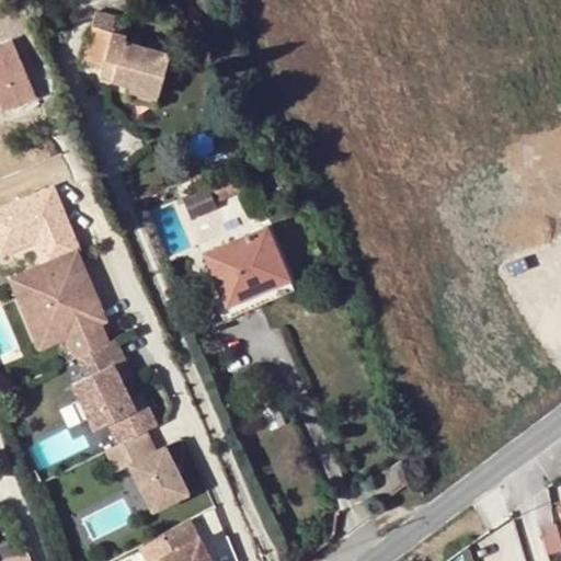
[(81,63),(101,68),(113,71),(110,81),(130,88),(157,95),(169,54),(125,41),(126,36),(122,34),(112,31),(115,19),(115,15),(95,11),(81,63)]
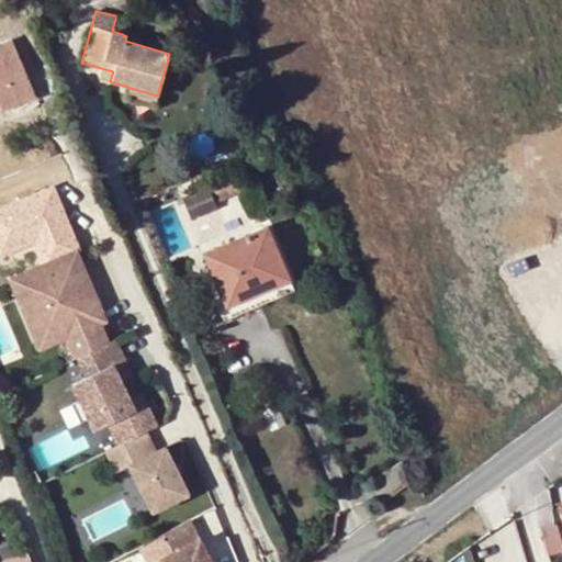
[(125,22),(115,19),(112,31),(122,34),(125,22)]
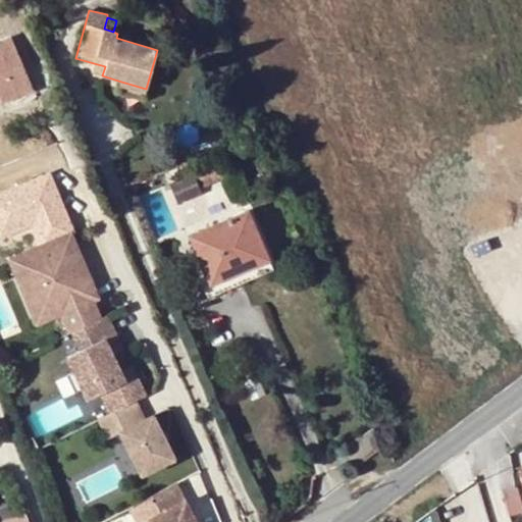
[(0,101),(1,103),(34,88),(10,37),(0,41),(0,101)]
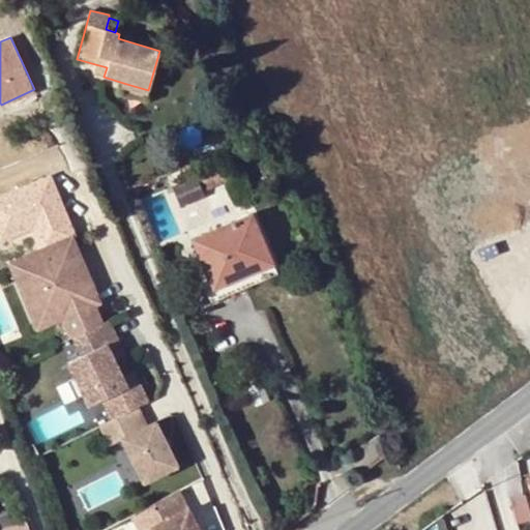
[(107,67),(95,64),(93,74),(104,77),(107,67)]
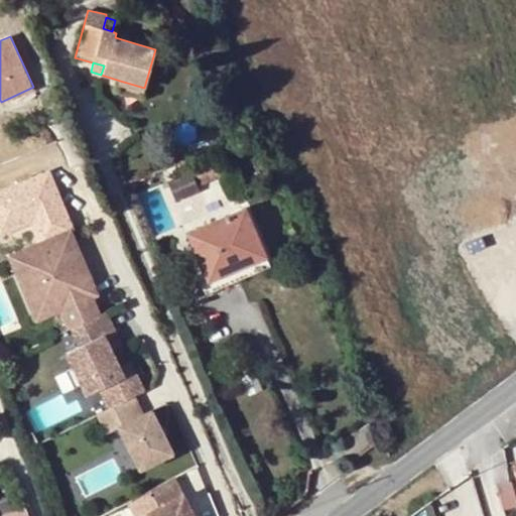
[(144,88),(120,81),(117,91),(141,98),(144,88)]
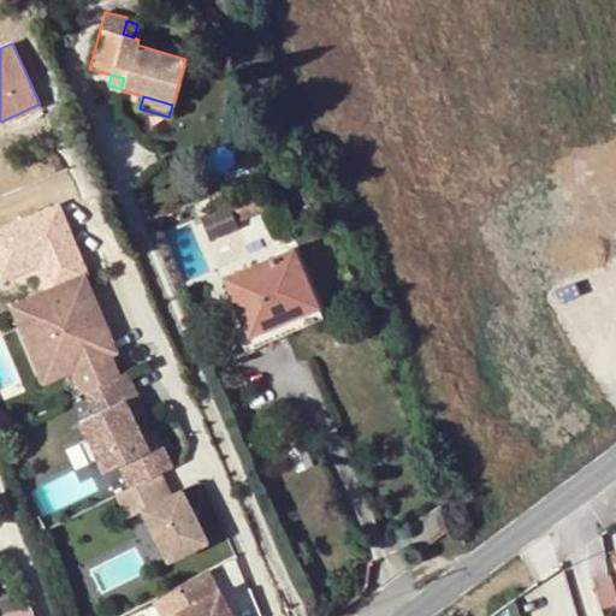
[(230,206),(237,223),(270,209),(262,193),(230,206)]
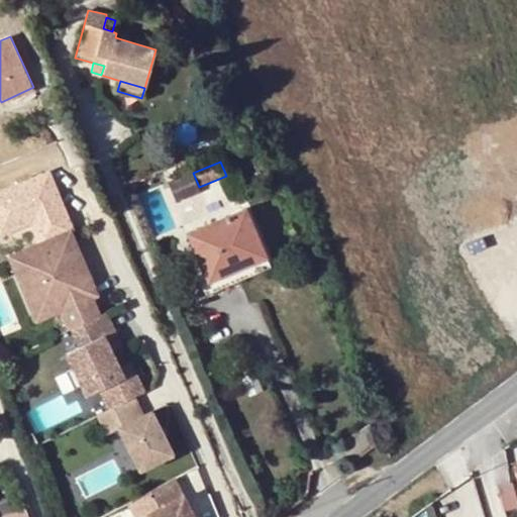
[(0,237),(27,226),(37,247),(68,234),(42,177),(0,194),(0,237)]
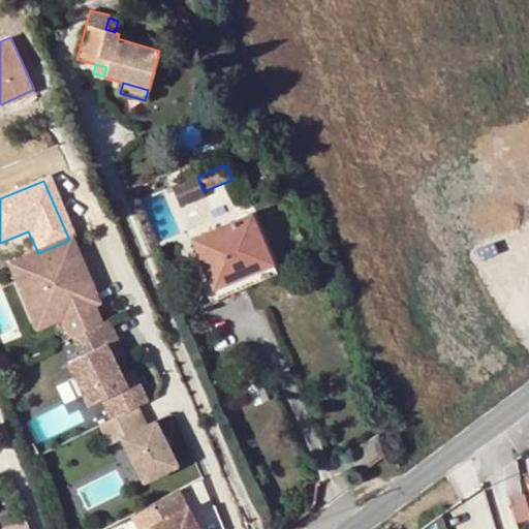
[(191,240),(212,288),(273,263),(251,214),(191,240)]
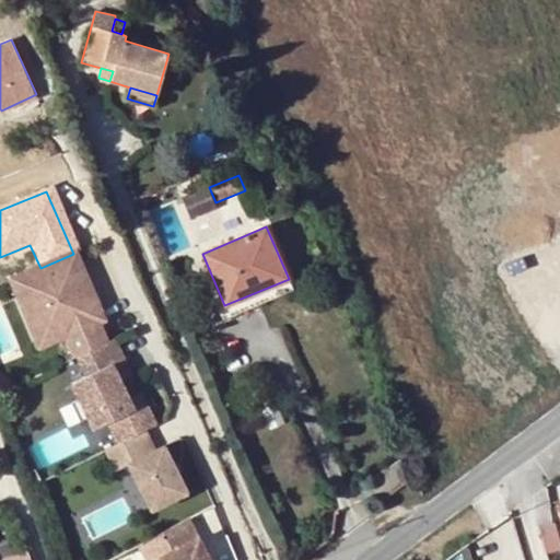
[(69,255),(20,280),(51,345),(61,364),(77,357),(105,342),(95,323),(102,319),(94,304),(90,306),(85,299),(90,296),(69,255)]
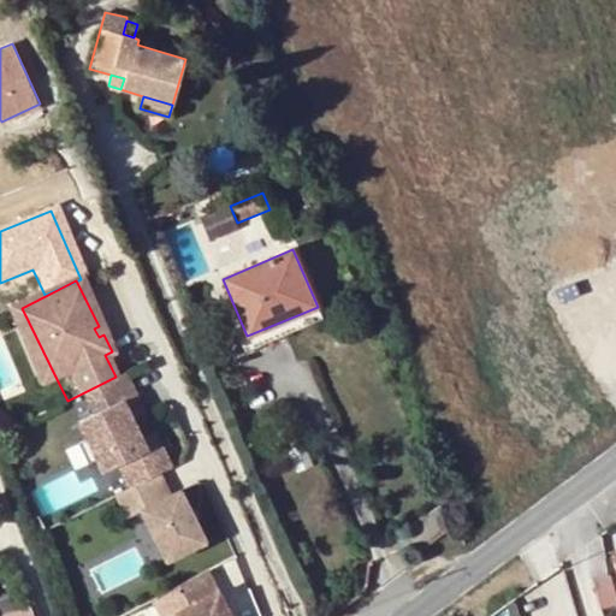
[(318,307),(247,336),(238,341),(243,353),(323,319),(318,307)]
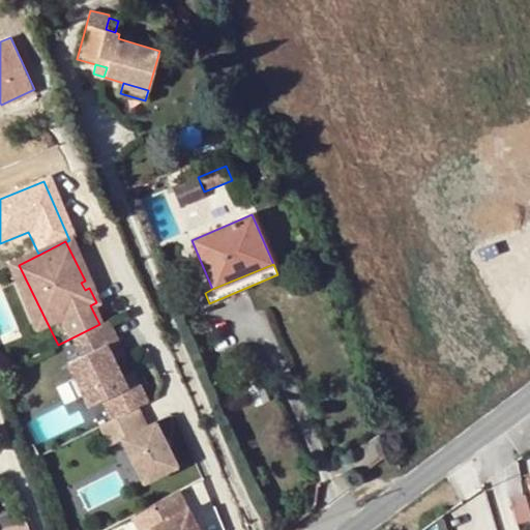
[(49,326),(19,265),(2,273),(32,334),(49,326)]
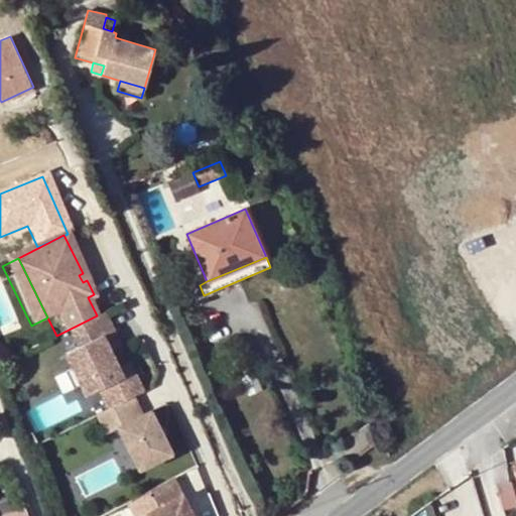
[(111,351),(122,346),(106,312),(97,315),(71,329),(80,347),(66,354),(73,369),(66,372),(75,389),(82,386),(87,396),(100,390),(109,409),(110,408),(134,397),(144,392),(135,372),(129,374),(125,365),(119,368),(111,351)]
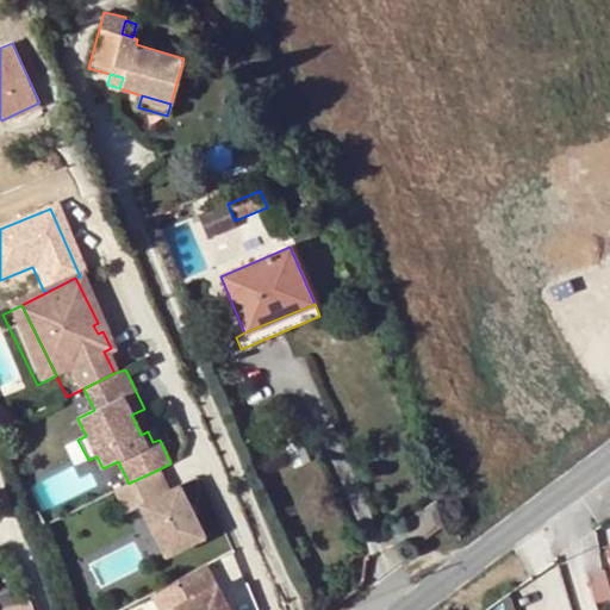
[(154,429),(148,431),(153,442),(160,440),(154,429)]
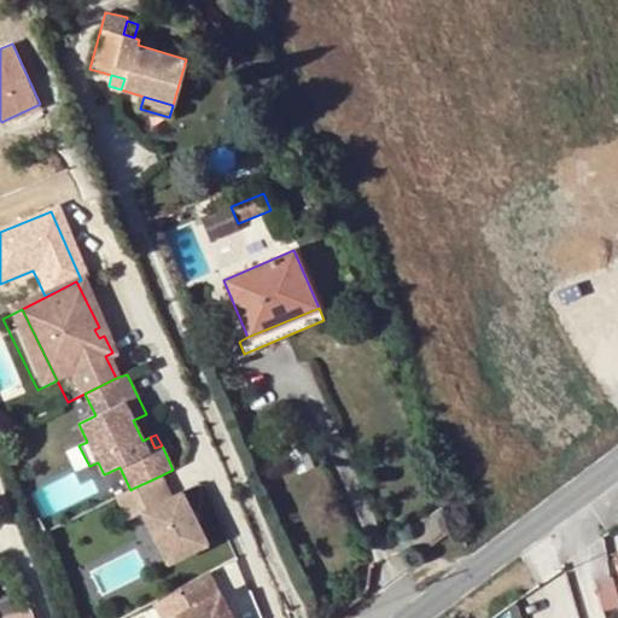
[(161,476),(132,489),(141,508),(170,494),(161,476)]
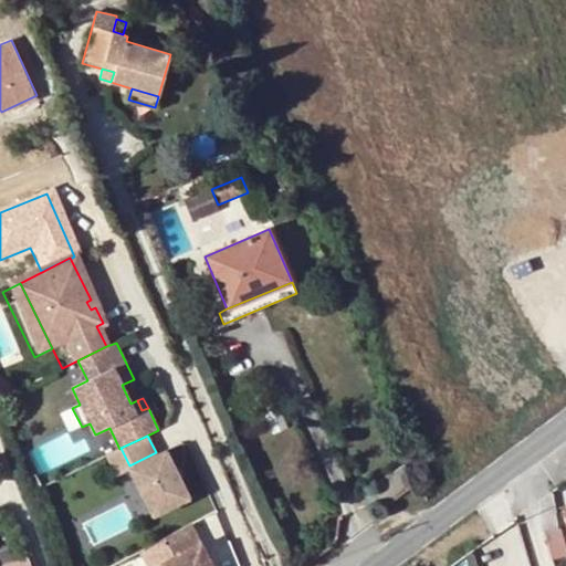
[(119,449),(105,456),(114,473),(129,465),(121,448),(119,449)]
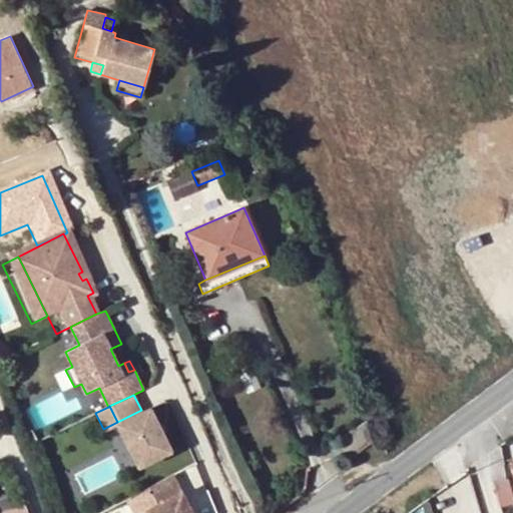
[(141,410),(117,422),(138,466),(171,451),(148,406),(141,410)]
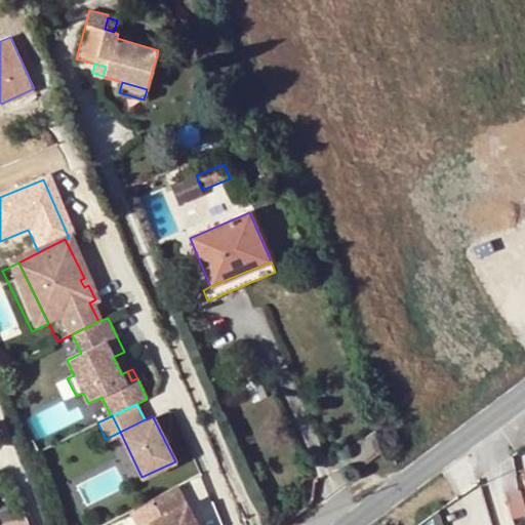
[(341,450),(353,473),(384,449),(375,430),(341,450)]
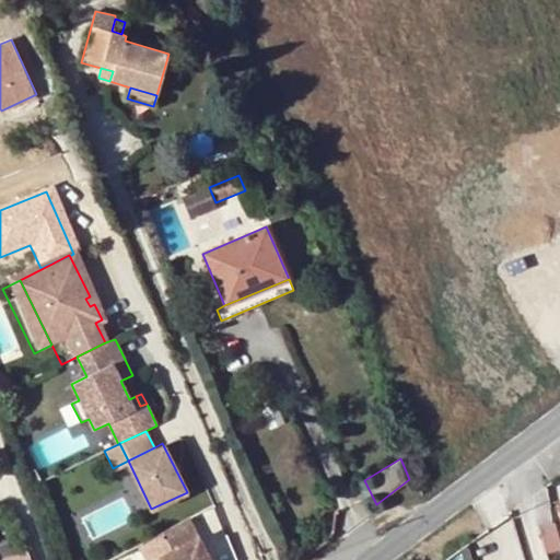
[(209,559),(188,517),(140,541),(148,559),(153,559),(161,557),(161,559),(209,559)]
